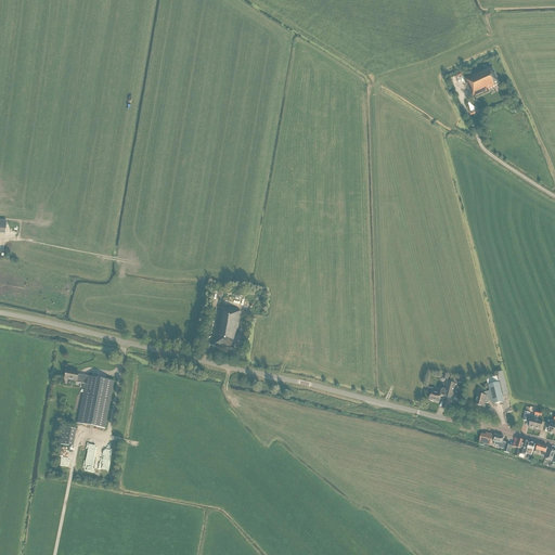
[(493,88),(493,87),(500,84),(492,67),(465,79),(467,84),(473,97),(493,88)]
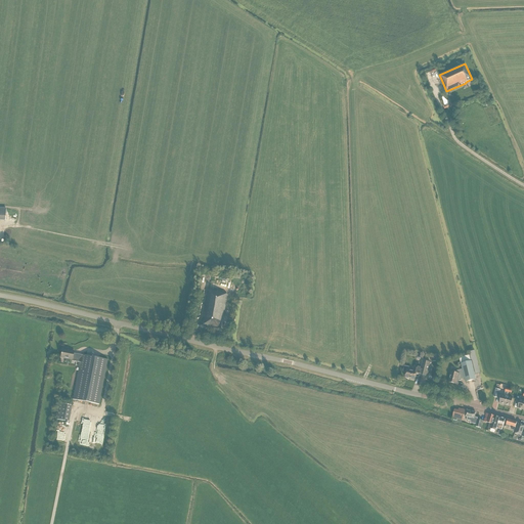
[(222,316),(223,316),(227,295),(222,294),(222,293),(206,290),(200,325),(220,330),(222,322),(221,322),(222,316)]
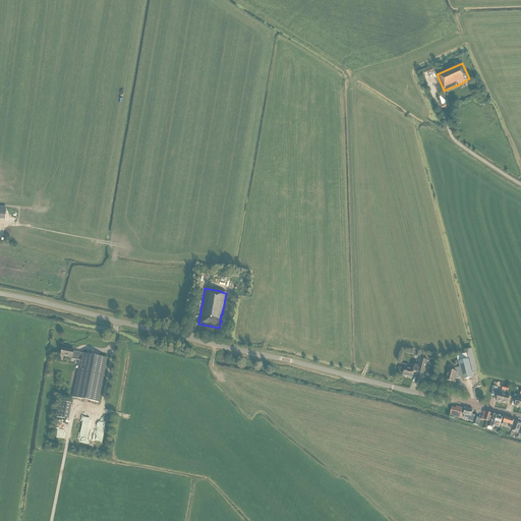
[(99,402),(107,358),(81,353),(80,354),(73,352),(73,349),(62,347),(60,356),(71,358),(71,359),(79,360),(72,397),(99,402)]
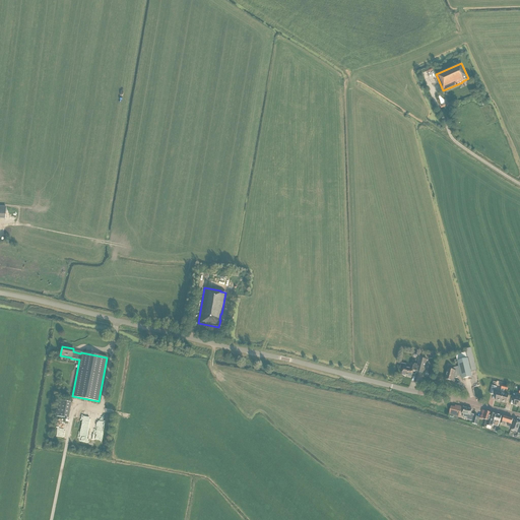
[(405,376),(411,377),(412,372),(415,373),(416,373),(416,372),(424,374),(425,373),(425,370),(428,361),(419,359),(417,365),(412,364),(411,369),(405,367),(406,365),(402,364),(401,364),(400,368),(400,370),(403,370),(402,375),(403,375),(403,376),(405,376)]
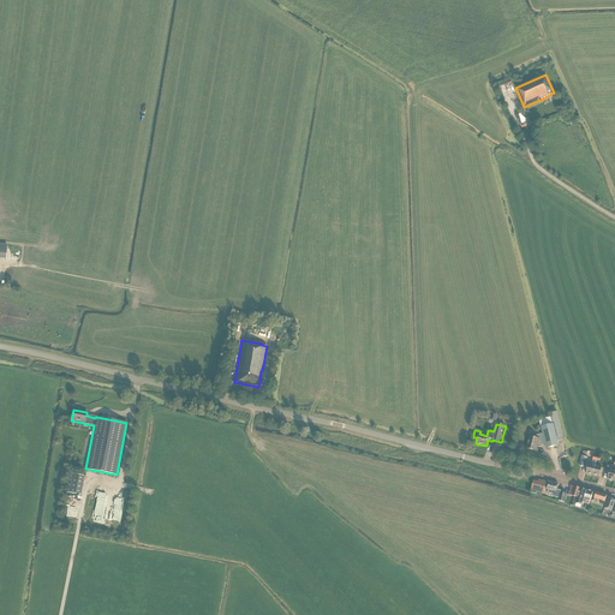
[(545,445),(545,448),(559,446),(553,424),(541,427),(542,434),(536,435),(535,437),(529,436),(526,448),(536,451),(537,447),(545,445)]
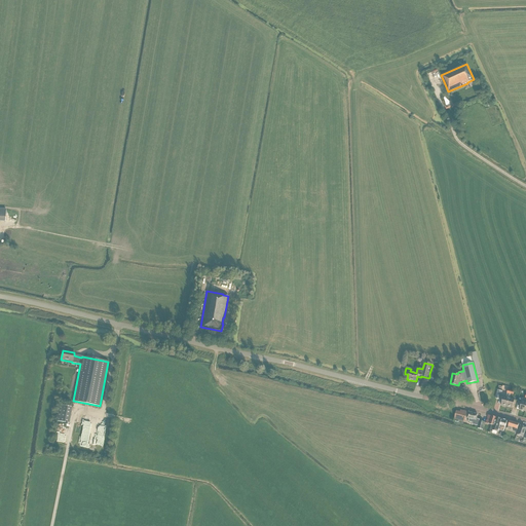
[(500,405),(506,407),(509,398),(510,395),(511,390),(512,387),(506,386),(505,390),(508,390),(506,393),(506,397),(503,397),(500,405)]
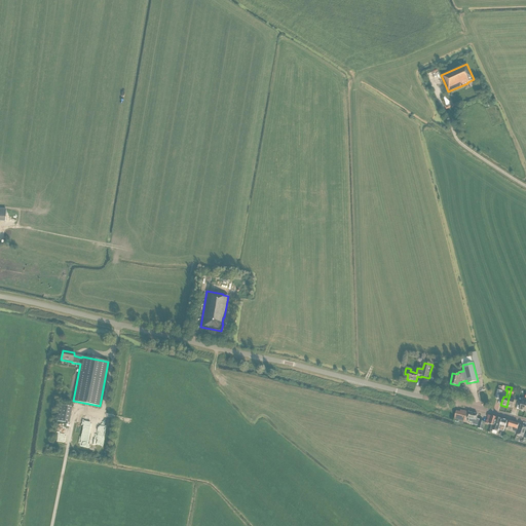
[(69,423),(72,407),(60,405),(57,421),(69,423)]
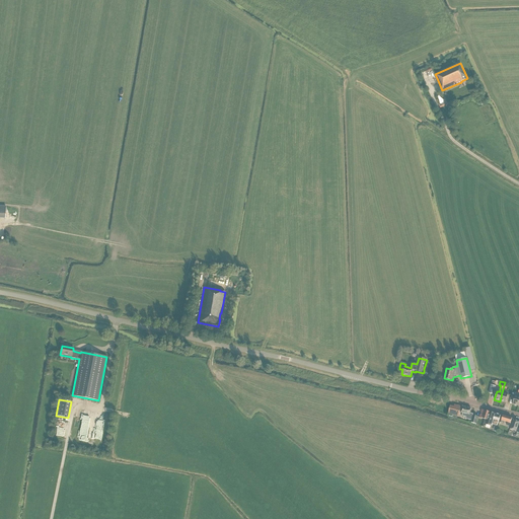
[(454,406),(450,405),(448,414),(458,416),(461,406),(454,404),(454,406)]
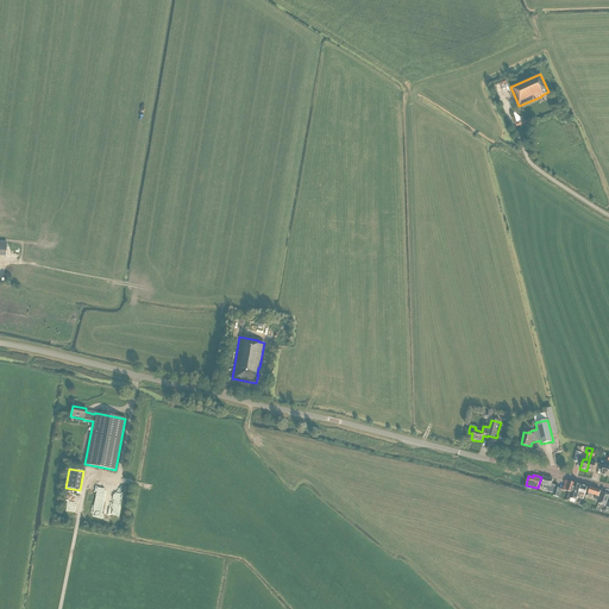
[(542,488),(551,489),(553,479),(542,477),(540,484),(544,485),(542,488)]
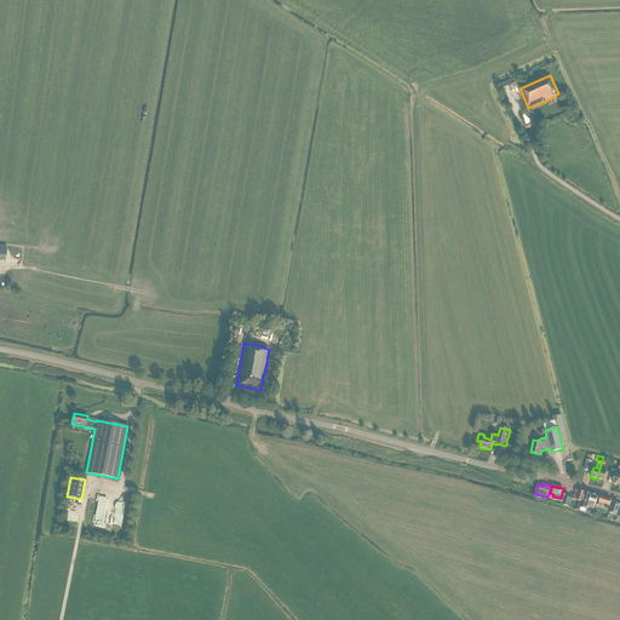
[(585,492),(575,489),(574,493),(575,493),(574,495),(573,495),(572,499),(579,501),(583,501),(585,493),(585,492)]
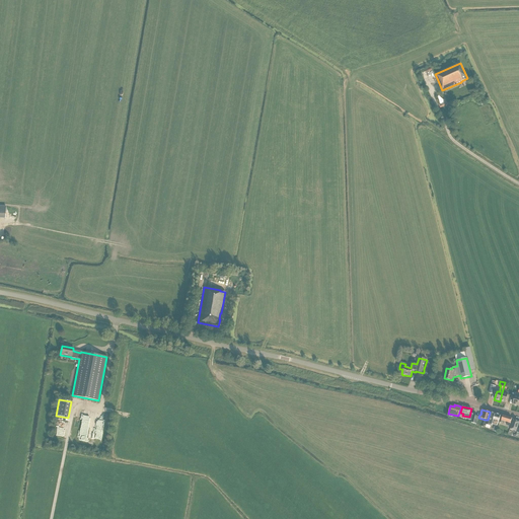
[(491,427),(493,422),(495,414),(490,413),(488,420),(485,420),(484,424),(486,425),(491,427)]
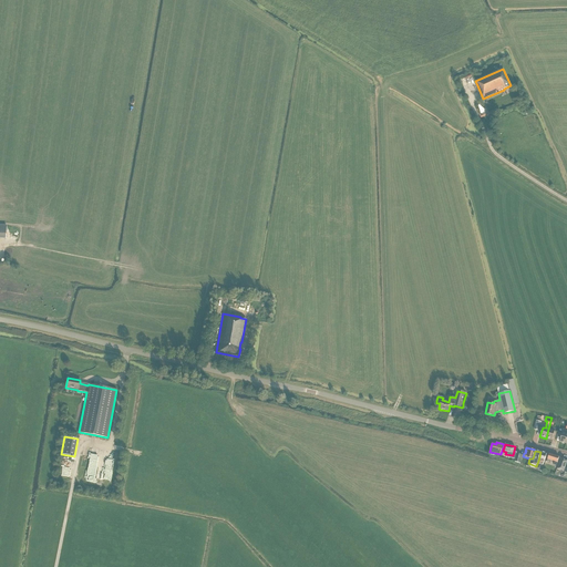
[(547,461),(550,462),(550,461),(555,462),(554,465),(557,466),(558,464),(558,465),(560,459),(559,459),(559,457),(549,454),(547,461)]
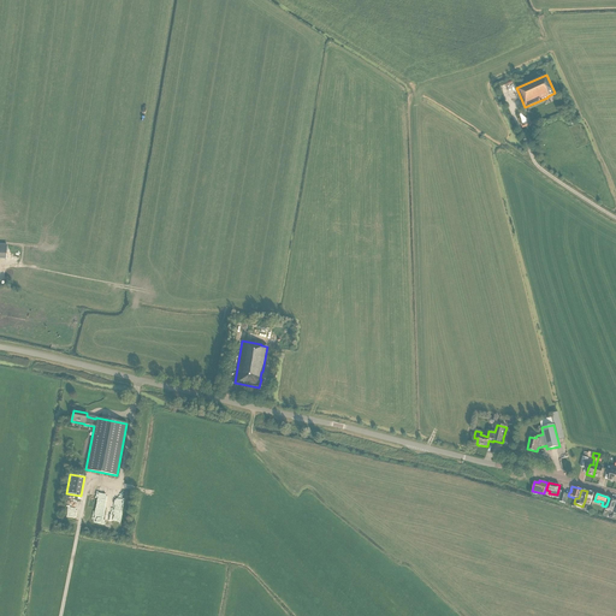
[(609,511),(612,513),(615,502),(615,501),(609,498),(605,510),(604,509),(603,516),(606,517),(609,511)]
